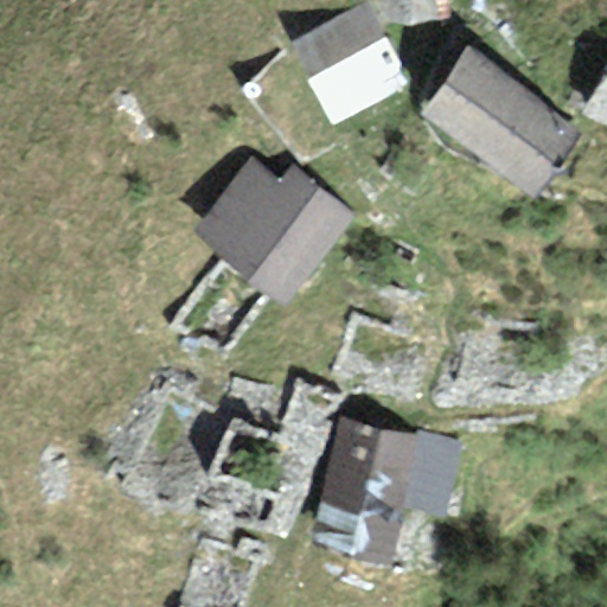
[(435,0),(378,0),(381,24),(438,20),(435,0)]
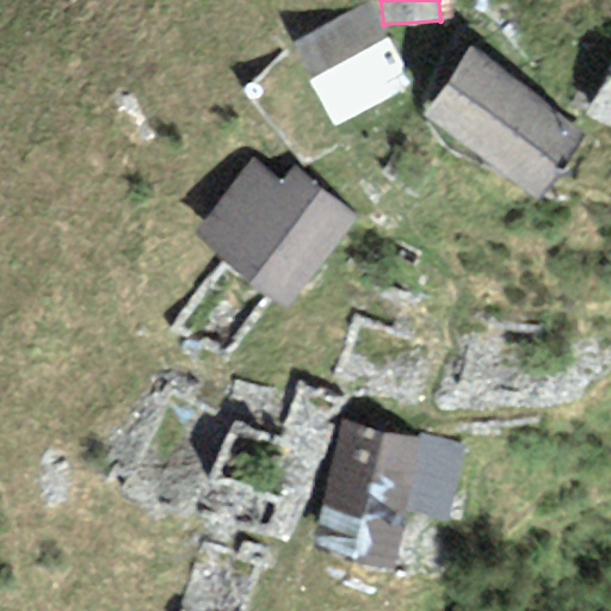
[(369,2),(291,43),(334,124),(412,84),(369,2)]
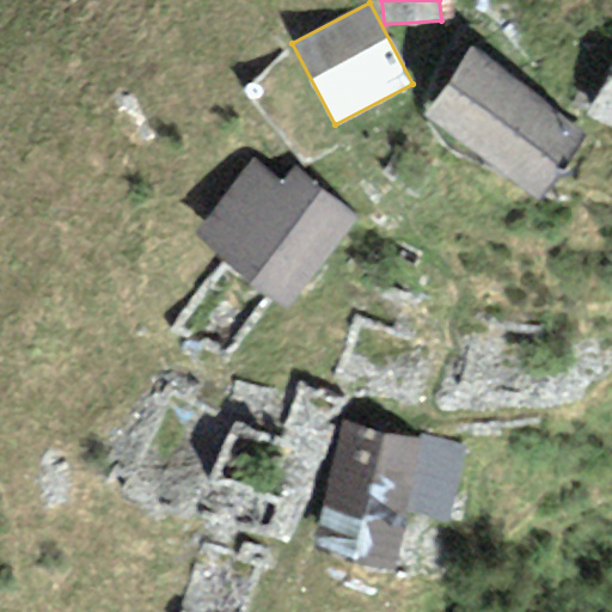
[(587,136),(472,48),(423,116),(534,203),(587,136)]
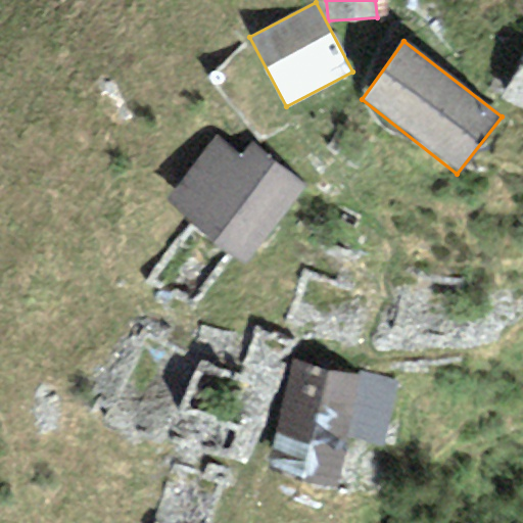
[(522,55),(503,102),(522,110),(522,55)]
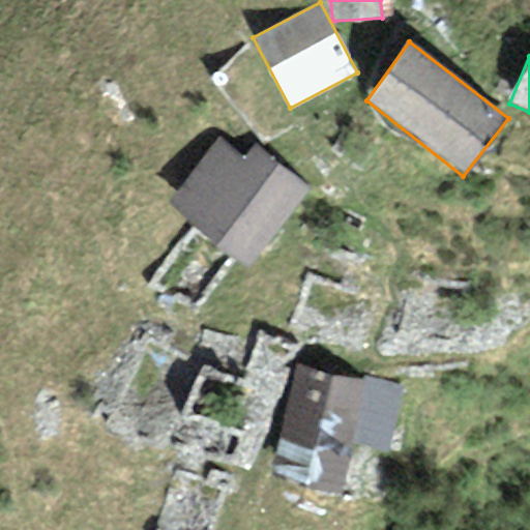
[(164,203),(245,268),(308,188),(255,145),(243,159),(215,138),(164,203)]
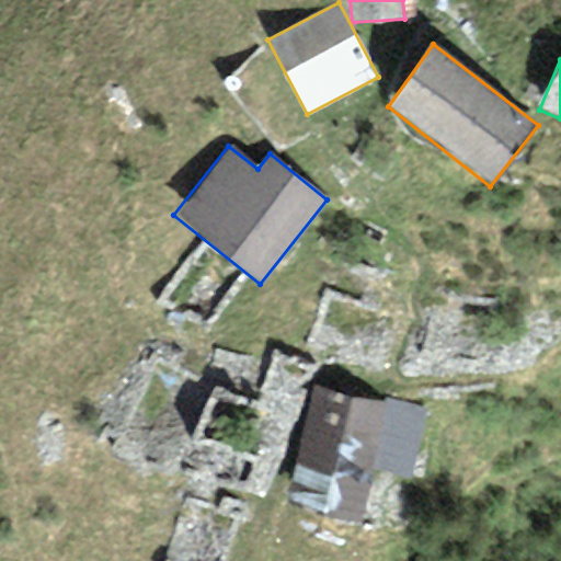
[(384,402),(313,386),(284,510),(356,527),(370,470),(387,403),(384,402)]
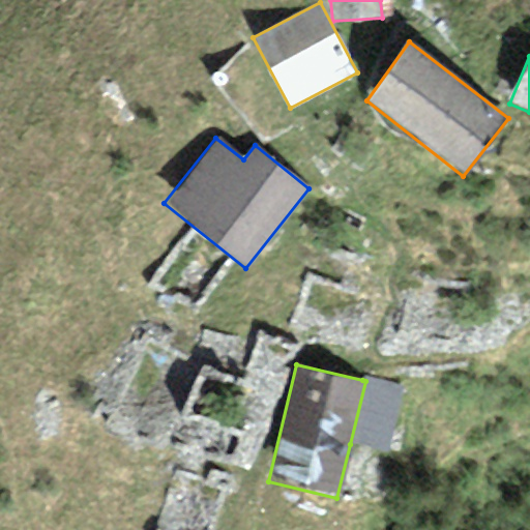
[(363,374),(362,380),(365,381),(350,444),(386,453),(404,384),(363,374)]
